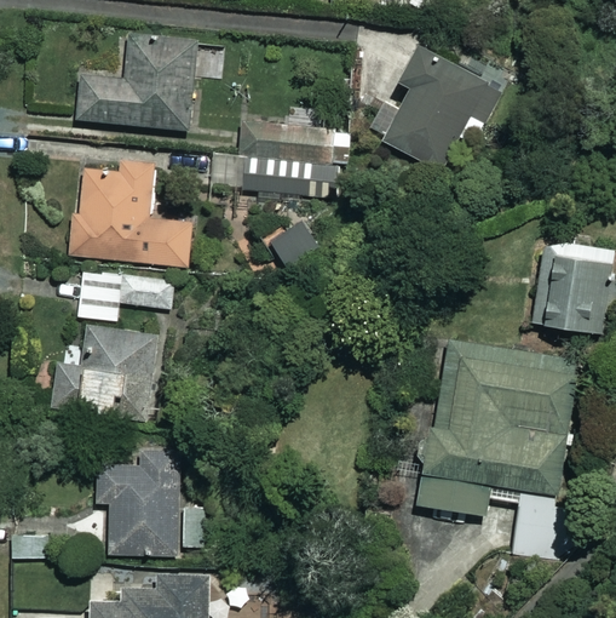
[(194,41),(128,35),(125,80),(80,76),(76,121),(185,132),(194,41)]
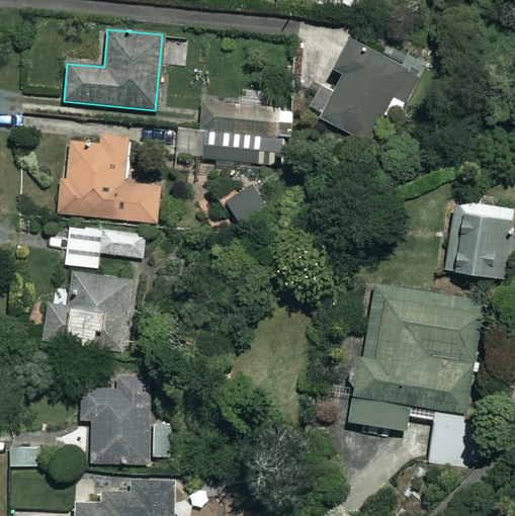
[(403,69),(348,43),(313,114),(367,141),(403,69)]
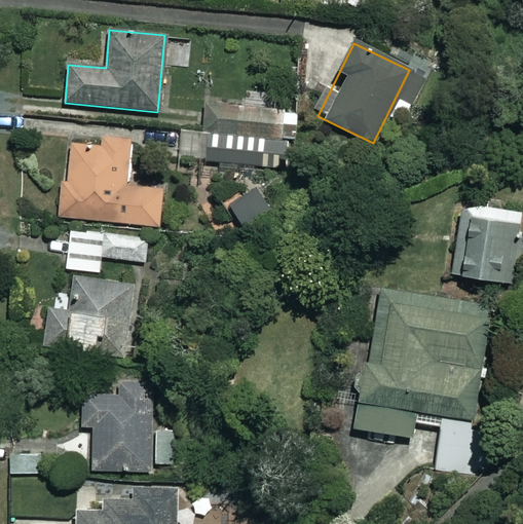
[(198,128),(184,127),(181,164),(277,173),(284,107),(201,100),(198,128)]
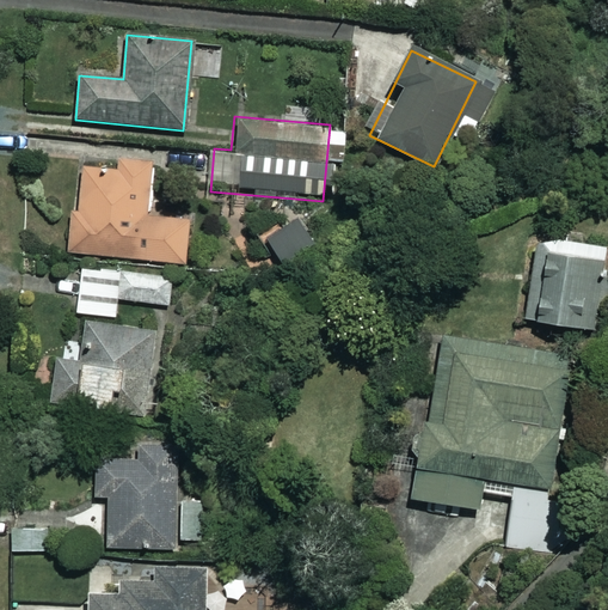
[(154,165),(120,162),(118,172),(83,169),(79,212),(72,212),(68,252),(185,263),(189,218),(149,214),(154,165)]
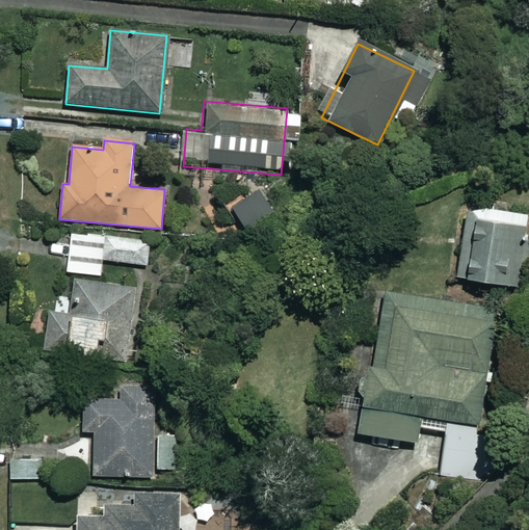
[(273,220),(264,192),(233,203),(242,231),(273,220)]
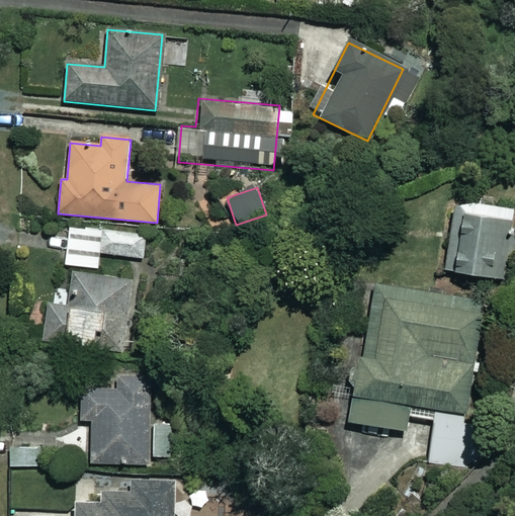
[(514,224),(514,210),(454,202),(444,273),(507,282),(514,224)]
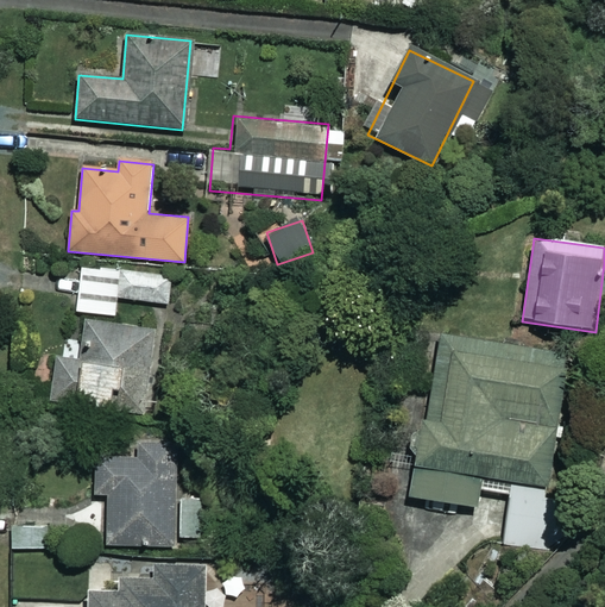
[(82,313),(108,318),(113,294),(169,305),(174,277),(82,261),(73,311),(82,313)]
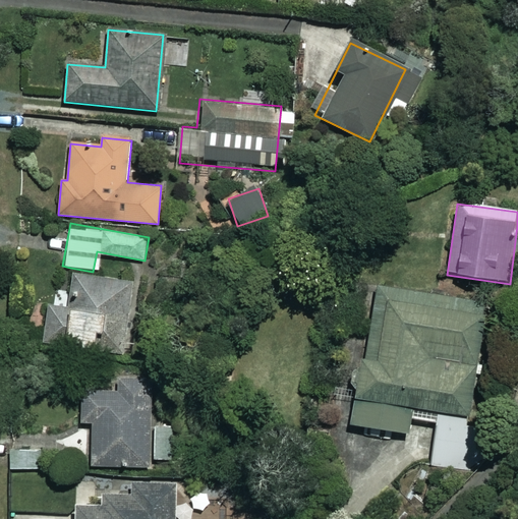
[(93,272),(70,268),(65,292),(54,289),(44,345),(120,359),(134,280),(93,272)]
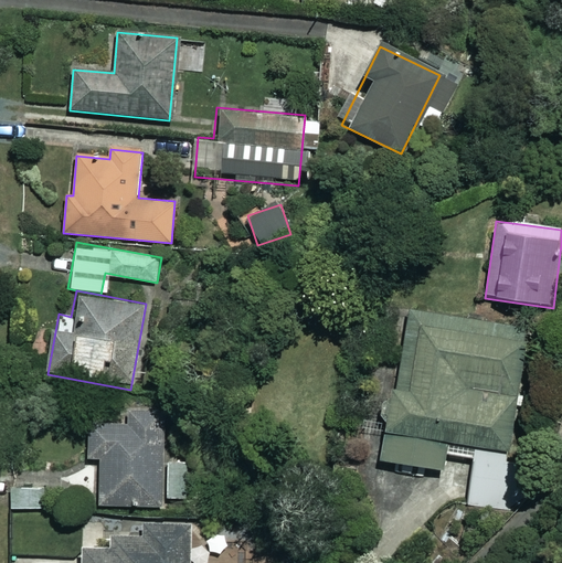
[(527,330),(407,314),(395,404),(388,403),(380,464),(441,473),(443,454),(473,457),(467,502),(502,508),(527,330)]
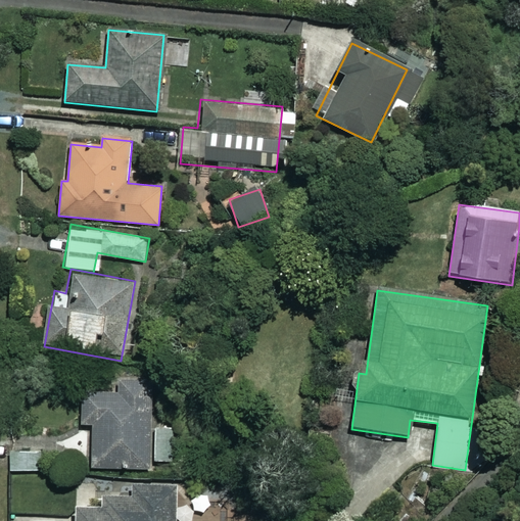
[(149,378),(122,379),(122,395),(82,396),(82,426),(91,426),(92,468),(172,466),(171,425),(151,425),(149,378)]
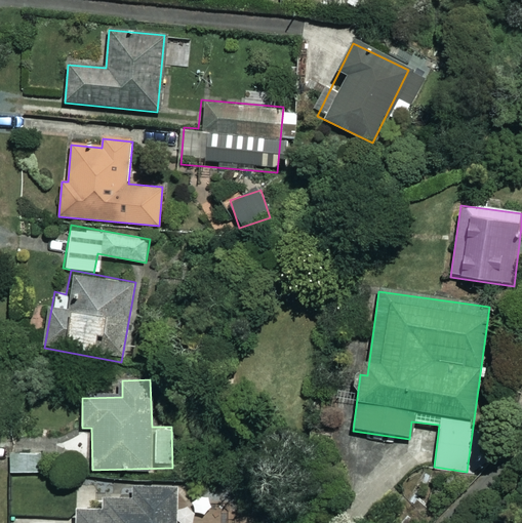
[(38,451),(10,452),(10,473),(39,472),(38,451)]
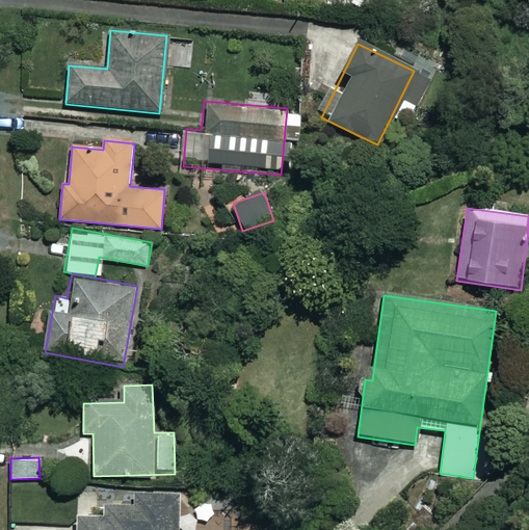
[(173,529),(174,492),(106,489),(105,523),(71,522),(70,529),(173,529)]
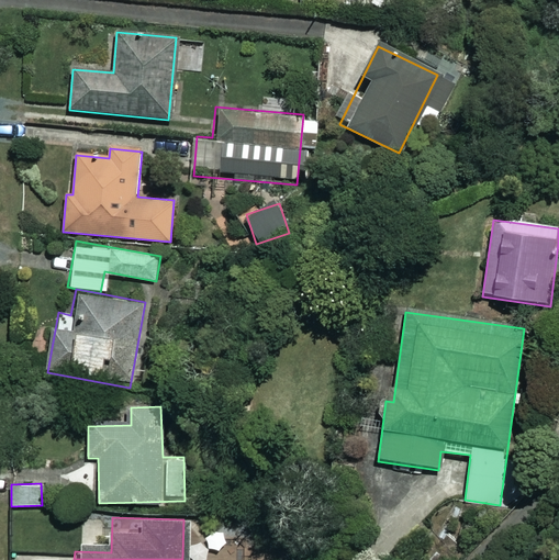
[(241,559),(241,534),(213,535),(213,559),(241,559)]
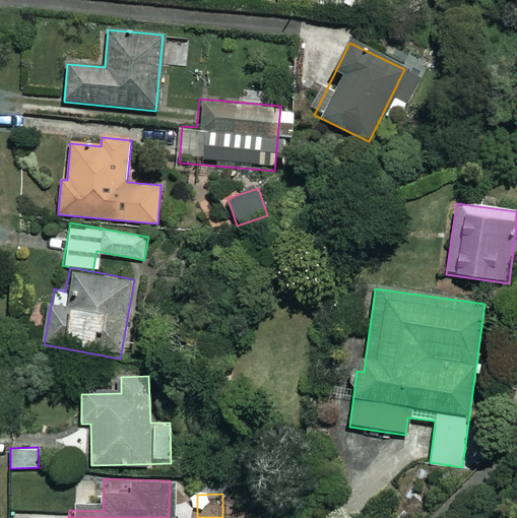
All buildings are outlined.
